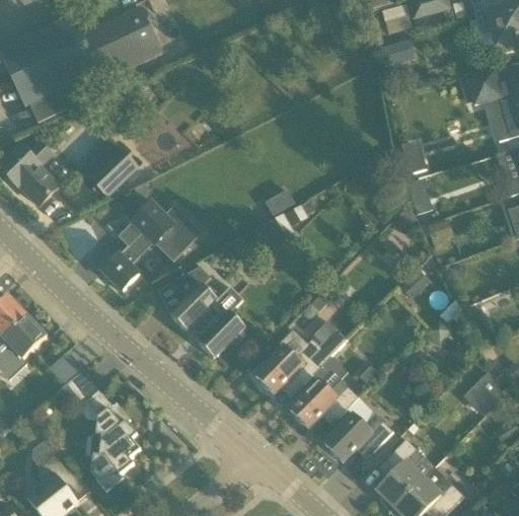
[(370,0),(372,9),(393,3),(392,0),(370,0)]
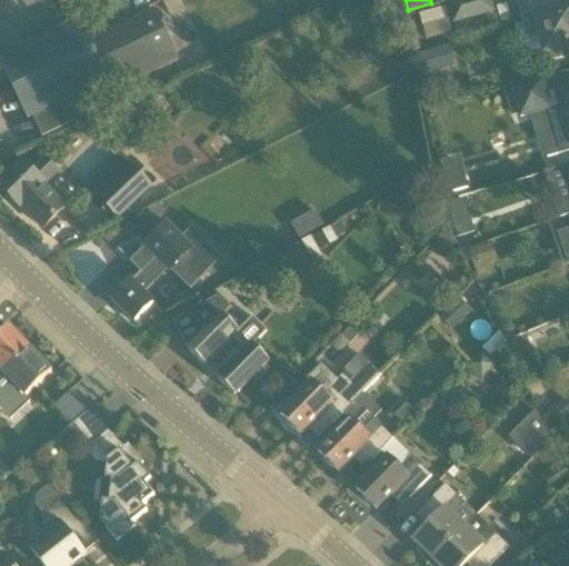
[(455,21),(493,10),(490,0),(453,0),(449,1),(455,21)]
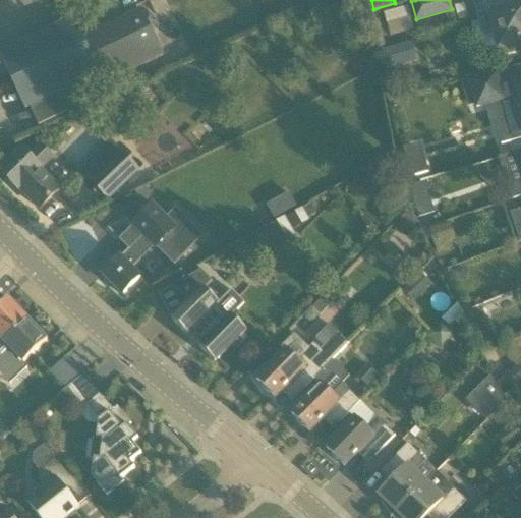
[(483,33),(496,30),(500,46),(503,46),(504,50),(508,52),(518,50),(520,45),(519,41),(520,40),(520,4),(519,5),(517,0),(475,0),(483,33)]
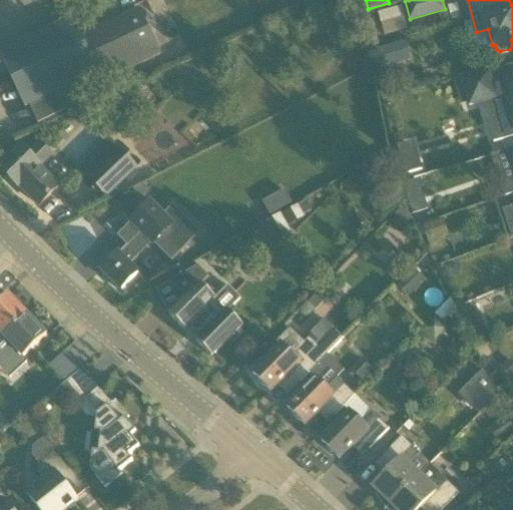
[(402,4),(378,10),(381,21),(405,15),(402,4)]
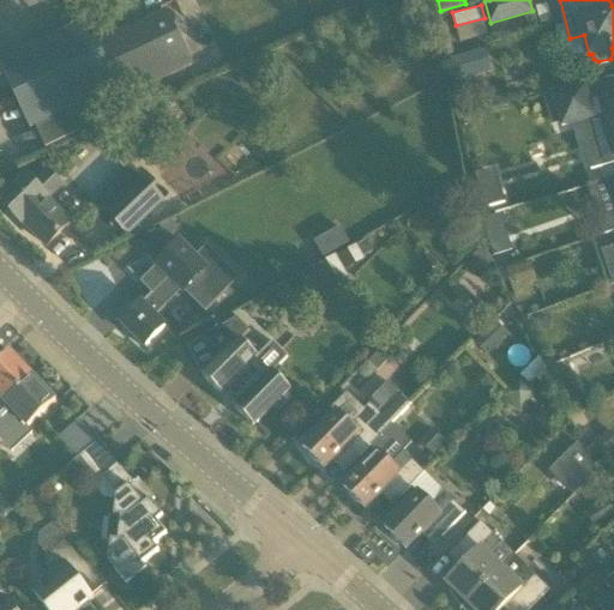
[(96,41),(85,19),(0,60),(0,62),(30,126),(35,124),(44,145),(98,119),(89,98),(114,85),(120,98),(193,62),(166,7),(96,41)]
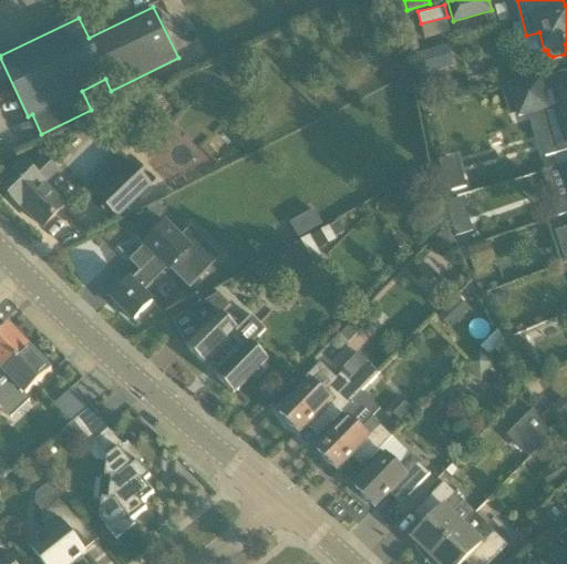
[(422,73),(439,69),(432,49),(415,53),(422,73)]
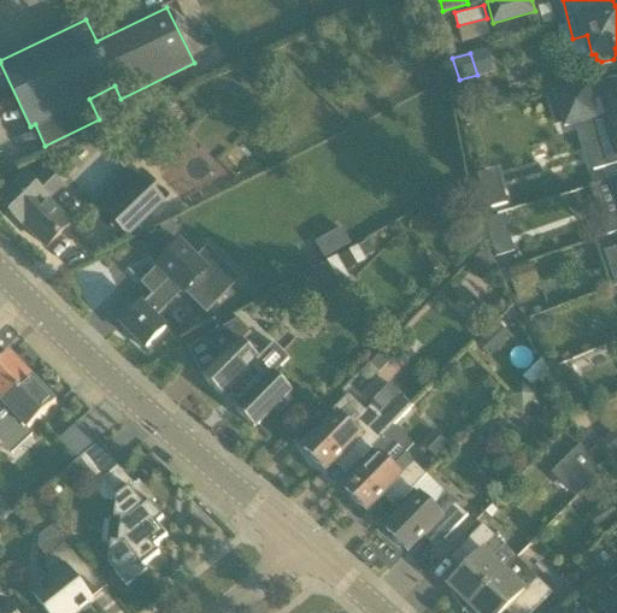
[(597,116),(600,128),(607,158),(616,154),(616,92),(604,96),(593,99),(589,84),(557,93),(546,96),(554,125),(564,122),(565,124),(597,116)]
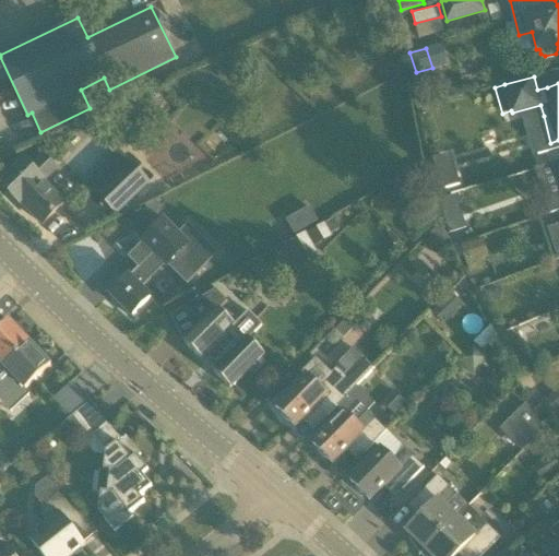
[(63,201),(42,179),(56,166),(44,154),(31,166),(22,157),(0,179),(0,181),(20,202),(21,200),(43,222),(63,201)]
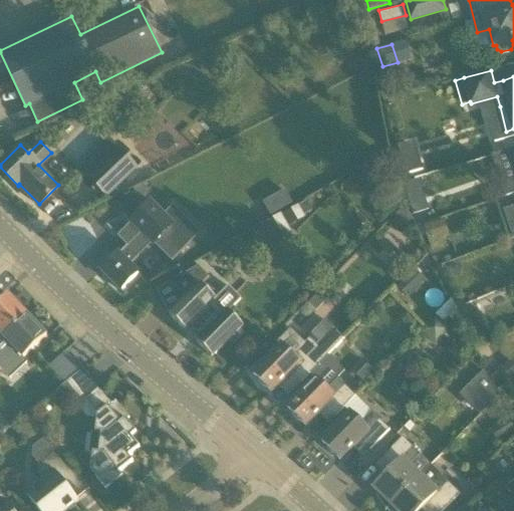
[(87,177),(104,195),(138,165),(120,147),(87,177)]
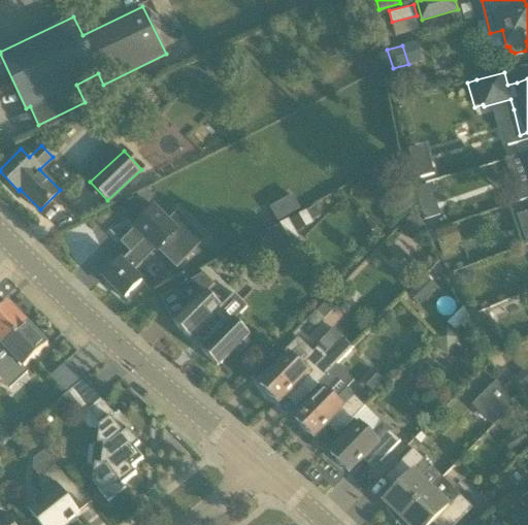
[(526,197),(527,196),(527,152),(519,155),(527,182),(527,183),(522,185),(523,187),(526,197)]
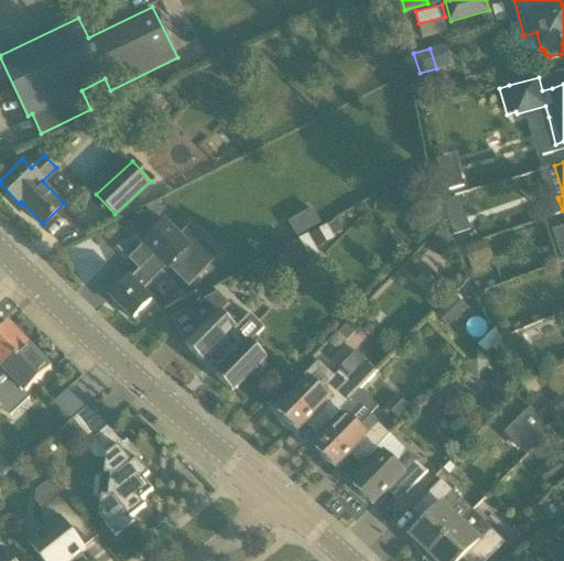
[(444,200),(442,201),(445,209),(448,220),(453,235),(470,229),(462,202),(459,196),(459,195),(452,197),(444,200)]
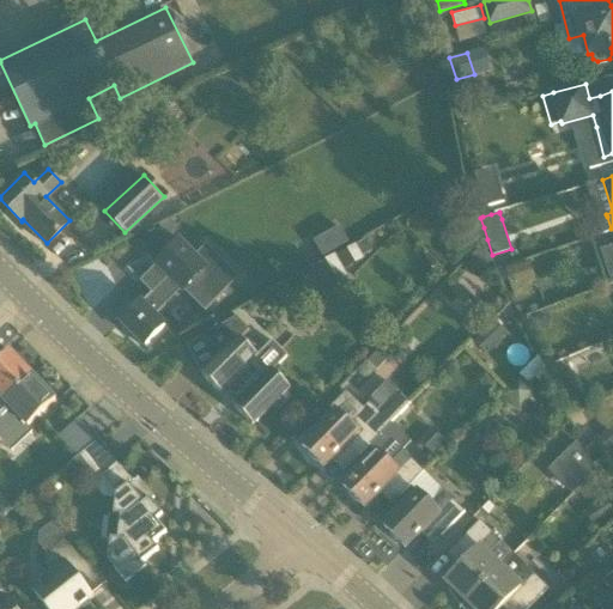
[(322,256),(350,241),(340,224),(314,239),(322,256)]
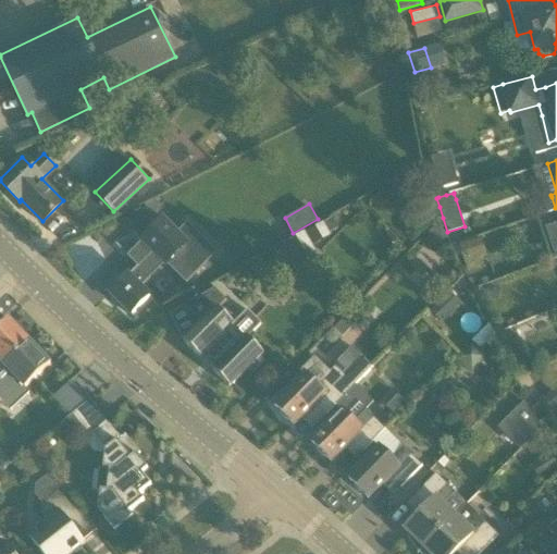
[(128,273),(127,273),(109,292),(132,314),(150,295),(140,285),(163,261),(165,263),(169,260),(187,279),(185,281),(186,282),(202,265),(203,267),(217,253),(187,224),(178,232),(162,216),(140,238),(143,239),(128,254),(116,242),(115,243),(137,265),(128,273)]
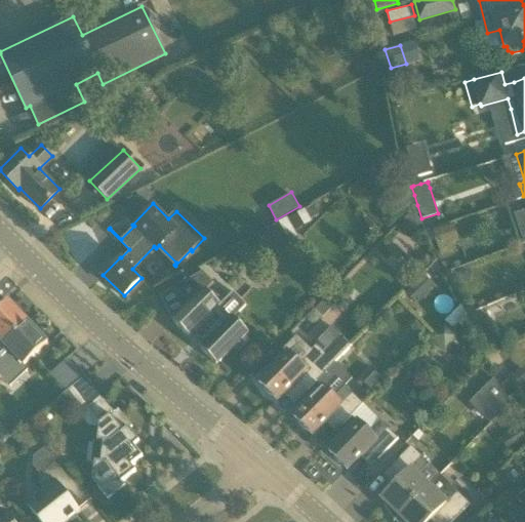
[(414,205),(404,215),(406,216),(417,223),(420,217),(414,205)]
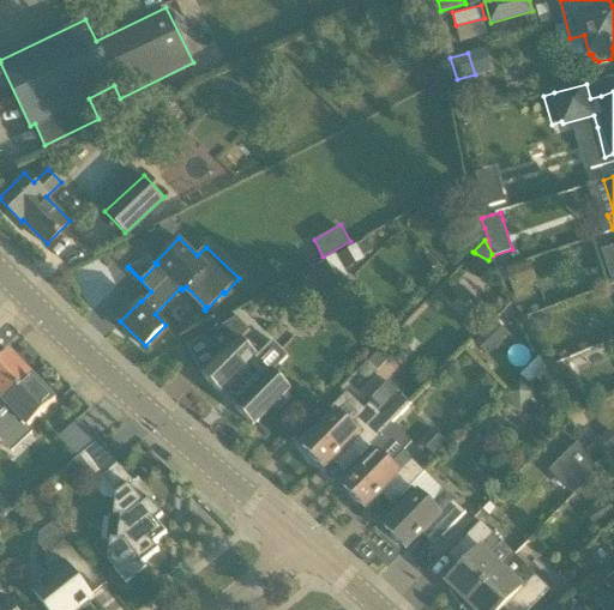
[(341,260),(345,267),(366,255),(363,253),(359,245),(357,242),(337,254),(341,260)]
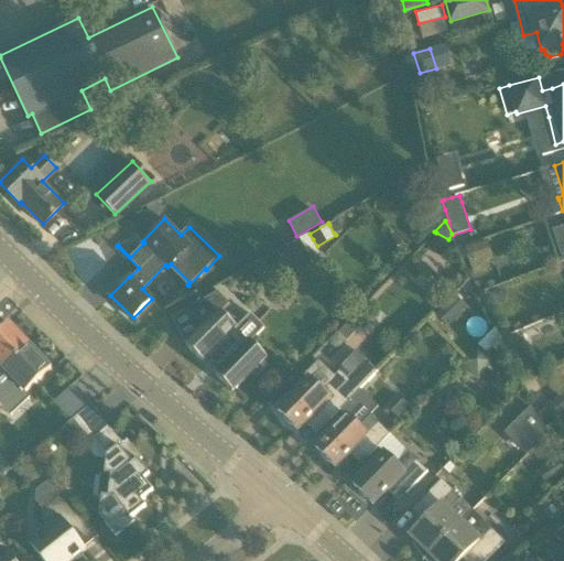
[(563,224),(552,228),(563,259),(563,258),(563,224)]
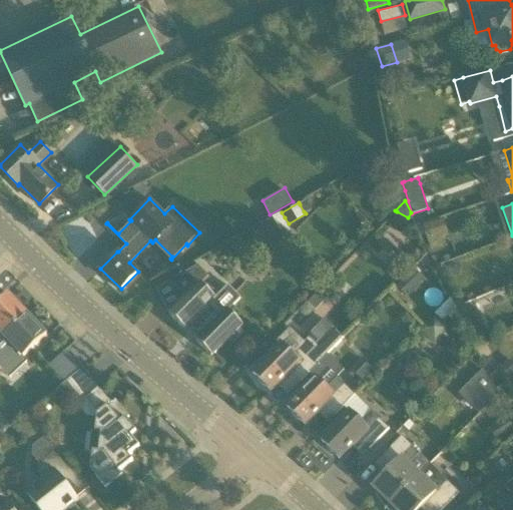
[(285,217),(282,212),(281,211),(263,221),(264,223),(273,238),(275,240),(292,230),(289,223),(285,217)]
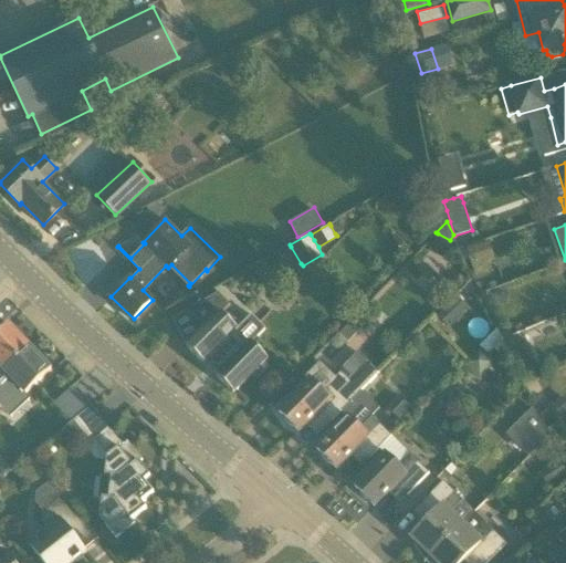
[(430,250),(442,257),(450,240),(438,233),(430,250)]
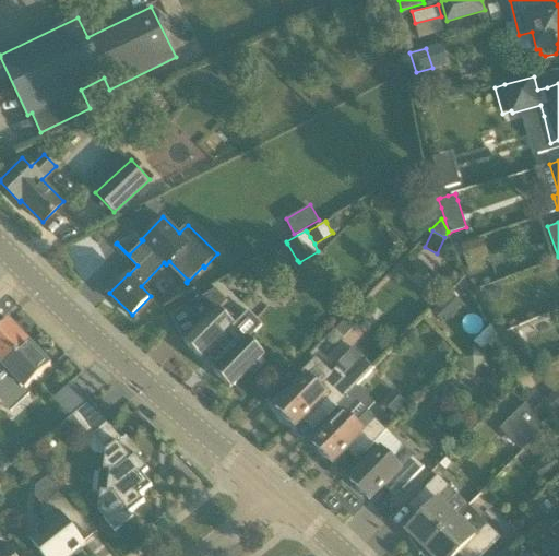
[(488,255),(482,236),(460,244),(470,272),(484,268),(480,258),(488,255)]
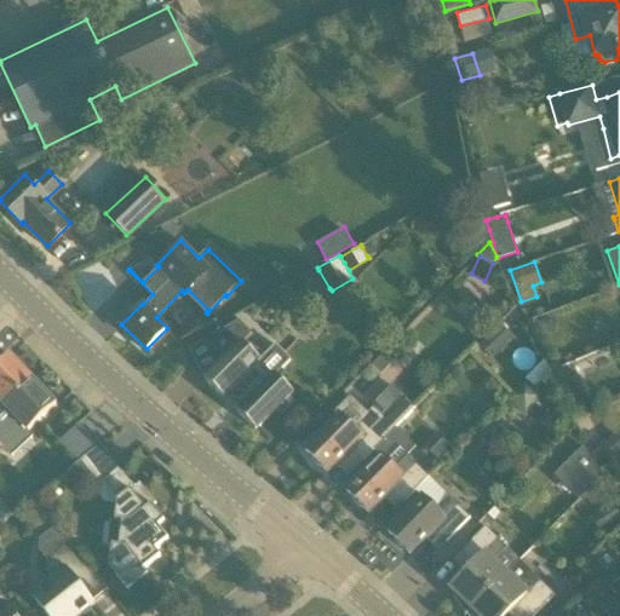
[(543,318),(541,327),(541,329),(556,332),(558,318),(543,316),(543,318)]
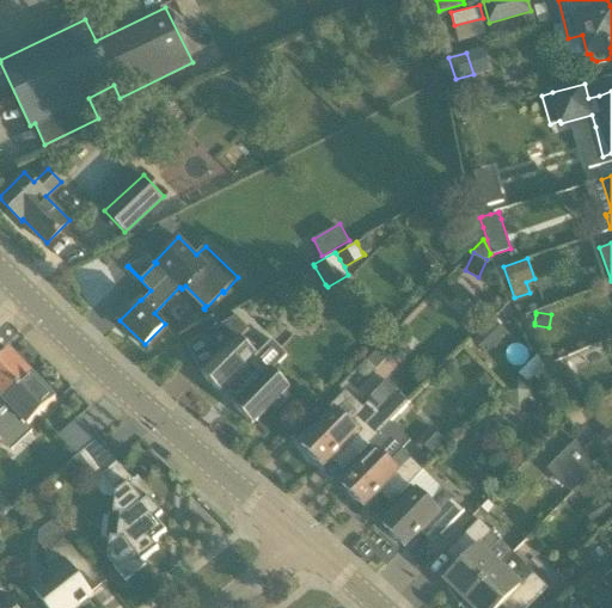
[(249,327),(236,315),(199,336),(200,337),(203,335),(221,352),(202,373),(220,391),(224,388),(226,391),(225,392),(227,393),(227,392),(230,394),(233,398),(232,398),(234,400),(234,399),(236,400),(238,401),(234,405),(252,423),(274,403),(277,407),(289,395),(286,391),(289,386),(271,368),(287,352),(271,338),(257,354),(239,337),(249,327)]
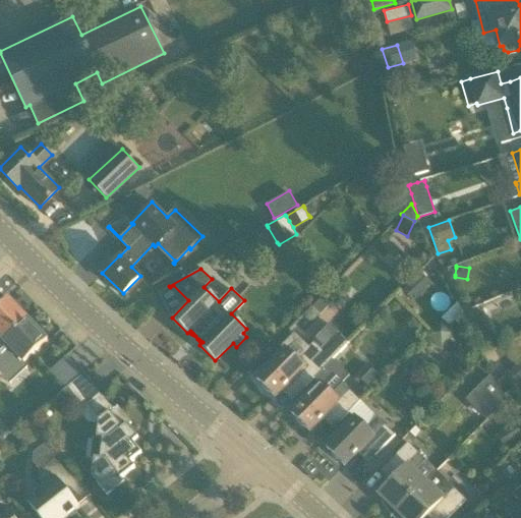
[(409,282),(419,293),(430,282),(420,272),(409,282)]
